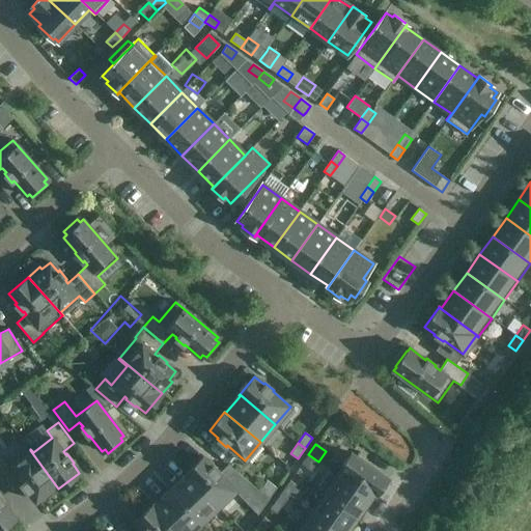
[(58,488),(30,450),(9,466),(4,458),(0,462),(0,476),(3,481),(8,487),(20,479),(22,482),(20,483),(27,493),(28,492),(35,501),(44,495),(46,498),(58,488)]
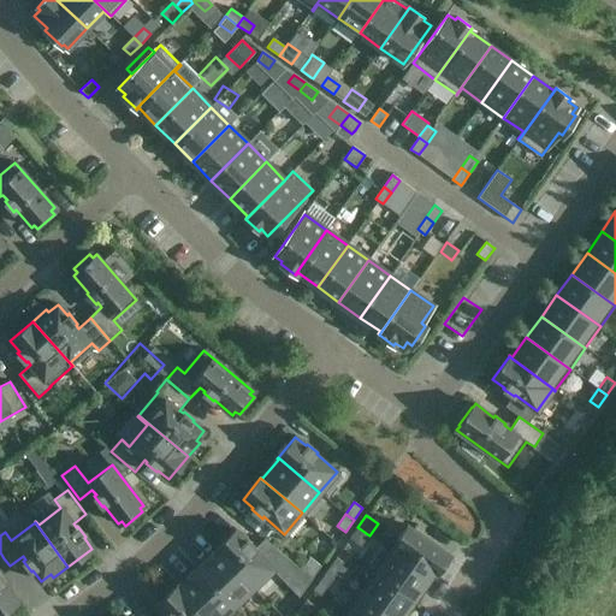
[(437,574),(450,556),(407,526),(395,544),(397,545),(392,551),(430,578),(434,572),(437,574)]
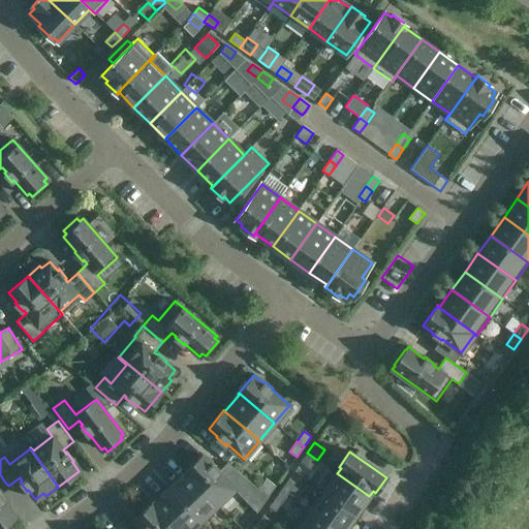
[(300,463),(307,468),(314,458),(307,453),(300,463)]
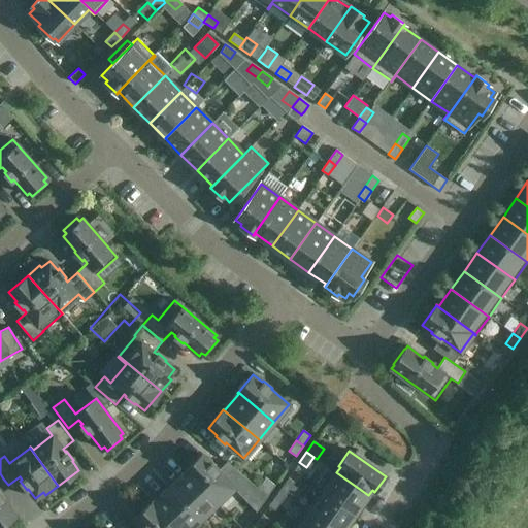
[(234,488),(218,470),(220,469),(211,461),(210,462),(202,454),(186,470),(218,503),(234,488)]
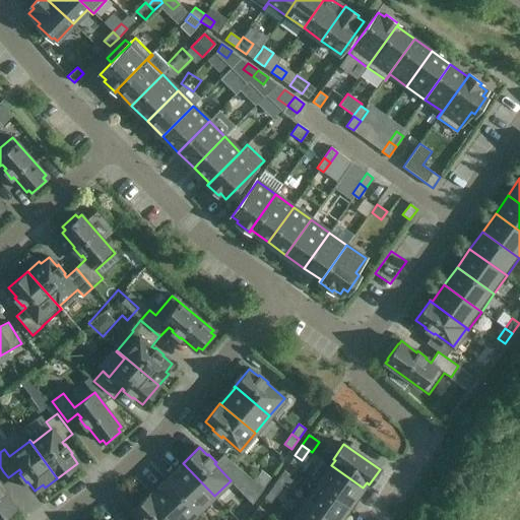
[(214,496),(183,463),(182,463),(183,464),(167,479),(202,517),(203,516),(198,511),(214,496)]
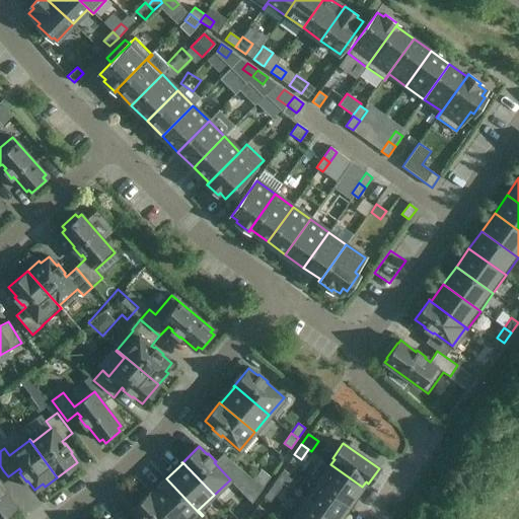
[(349,505),(362,487),(330,464),(317,483),(349,505)]
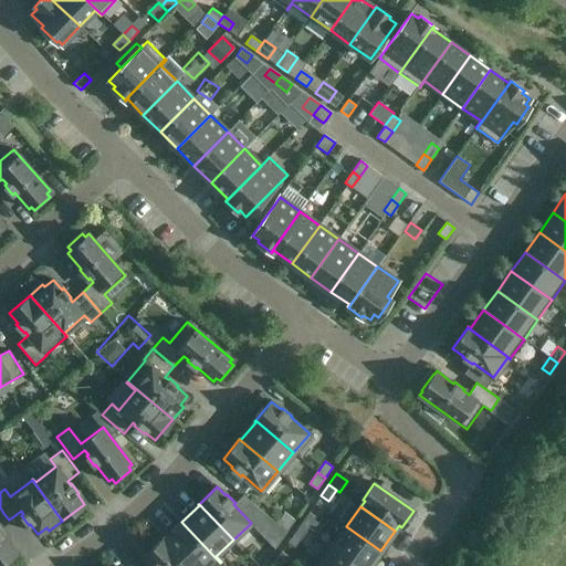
[(0,565),(17,553),(3,535),(6,534),(0,527),(0,515),(3,513),(0,507),(0,565)]
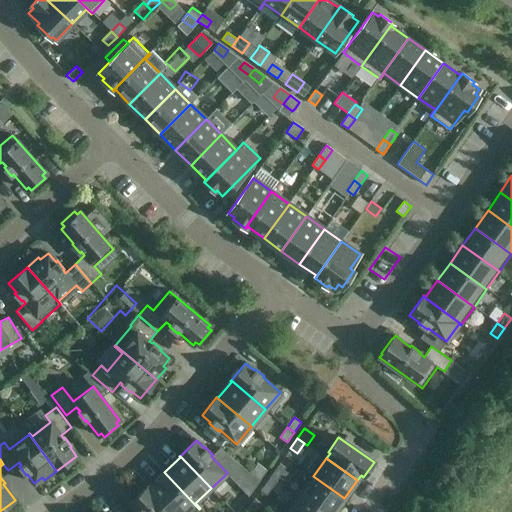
[(260,480),(267,470),(257,463),(250,473),(253,476),(260,480)]
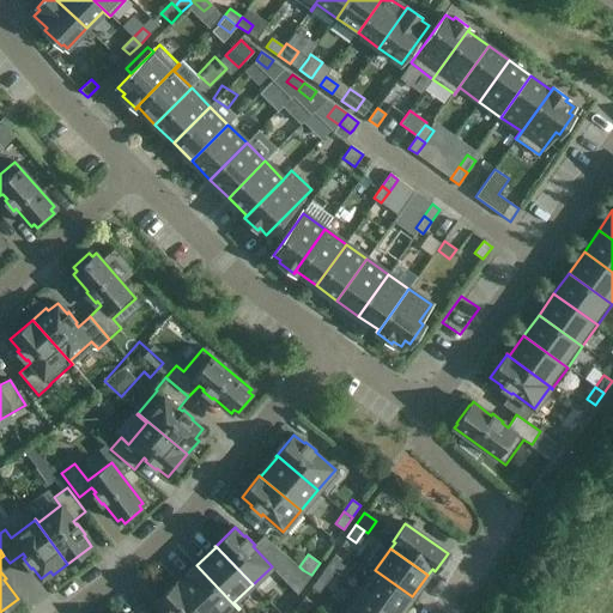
[(326,566),(334,572),(343,560),(334,554),(326,566)]
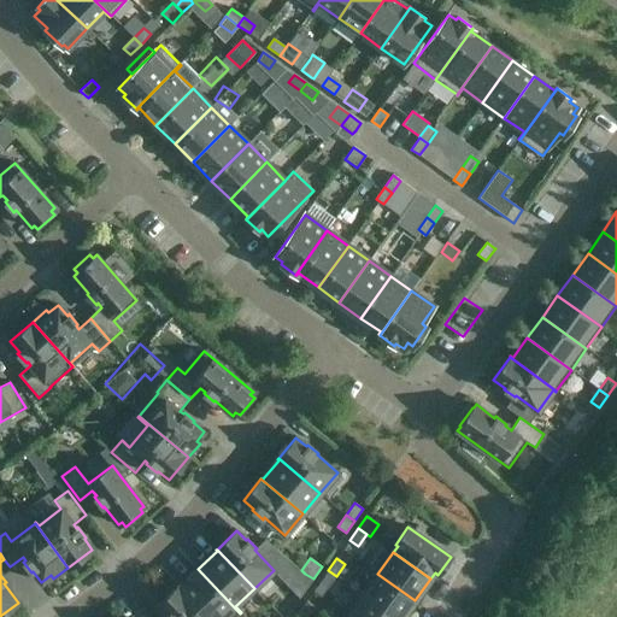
[(235,616),(240,613),(198,569),(178,587),(177,586),(177,587),(205,616),(235,616)]
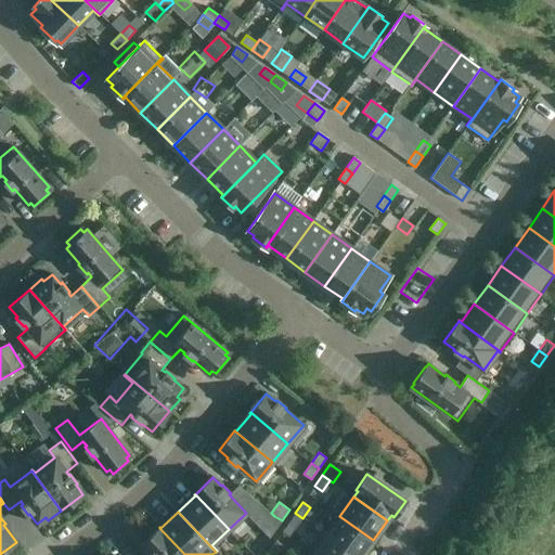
[(287,524),(295,529),(302,518),(295,513),(287,524)]
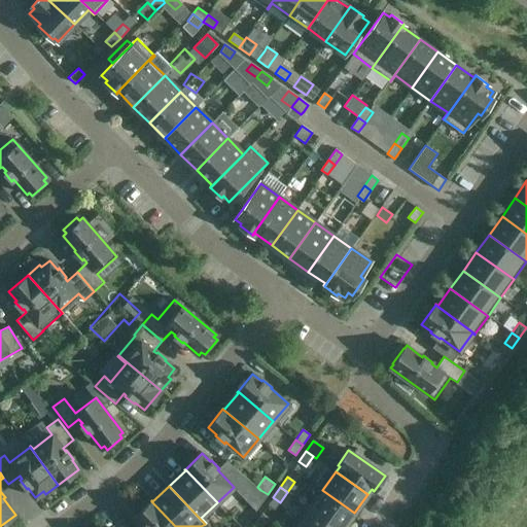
[(260,504),(268,494),(260,490),(253,499),(260,504)]
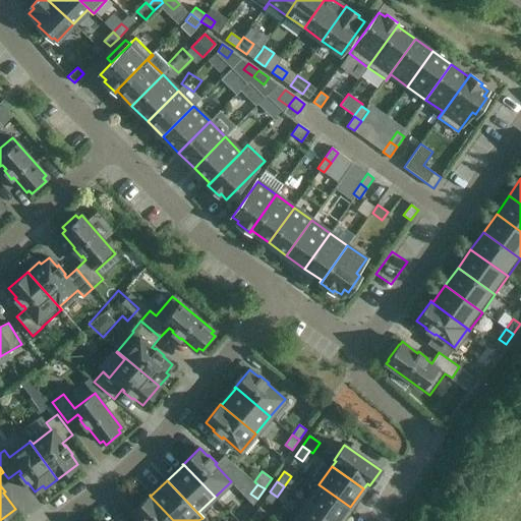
[(332,520),(340,520),(350,507),(319,484),(306,503),(332,520)]
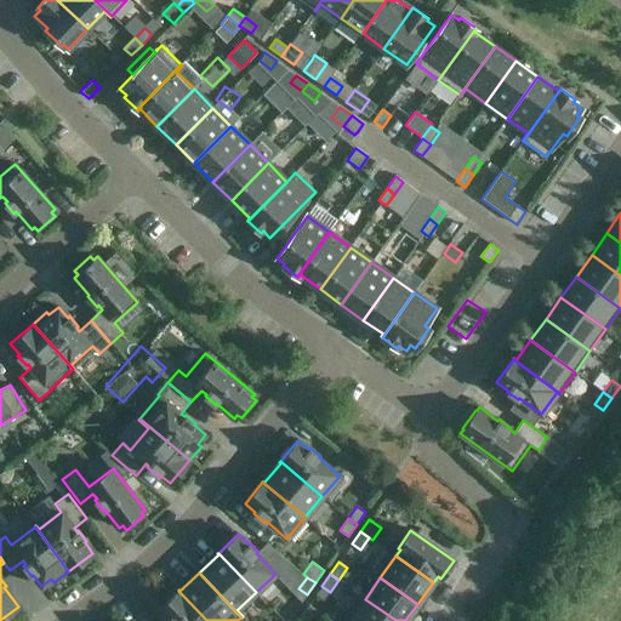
[(206,620),(178,591),(158,610),(167,620),(165,620),(206,620)]
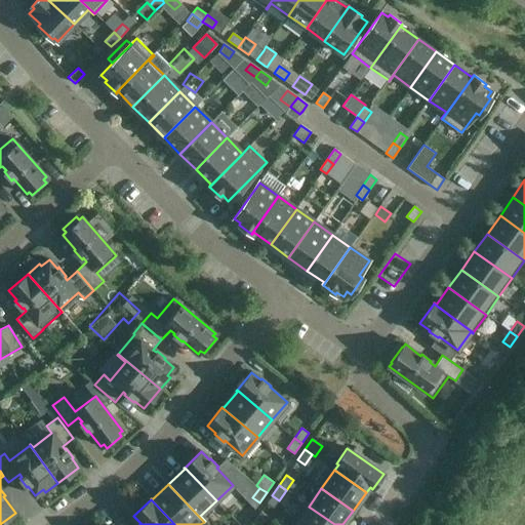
[(296,524),(334,524),(309,507),(295,524),(296,524)]
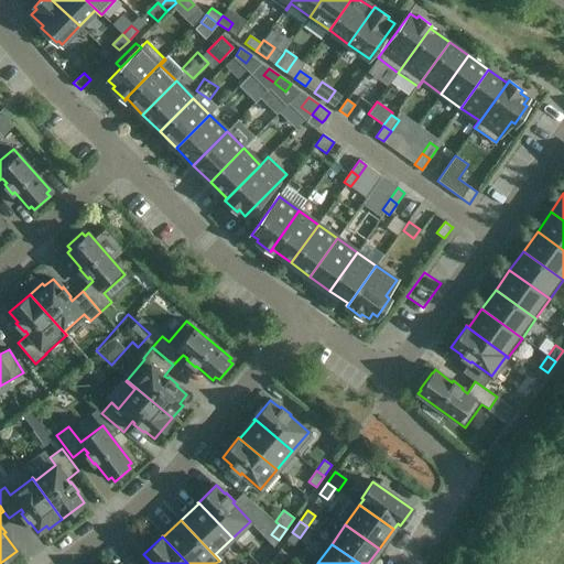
[(272,560),(278,563),(280,563),(288,554),(280,550),(272,560)]
